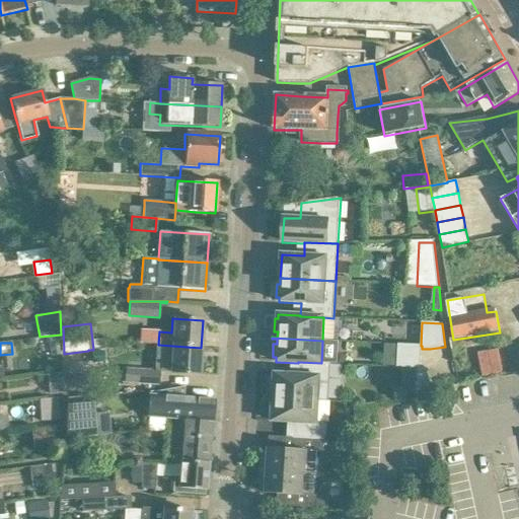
[(201,348),(158,345),(156,345),(154,372),(127,370),(126,382),(160,384),(160,372),(200,375),(201,348)]
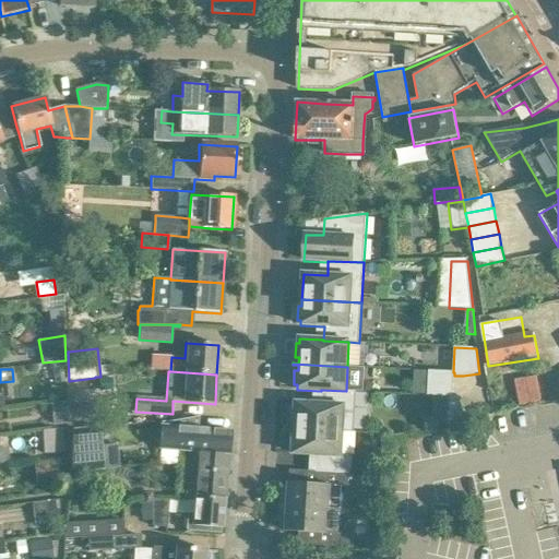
[(454,372),(453,372),(429,371),(428,396),(448,397),(447,424),(465,420),(458,397),(453,397),(454,376),(454,372)]
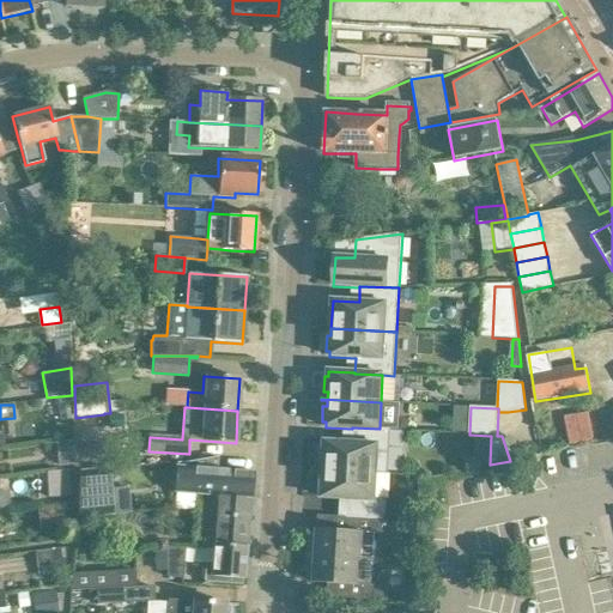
[(92,419),(78,420),(79,432),(93,431),(92,419)]
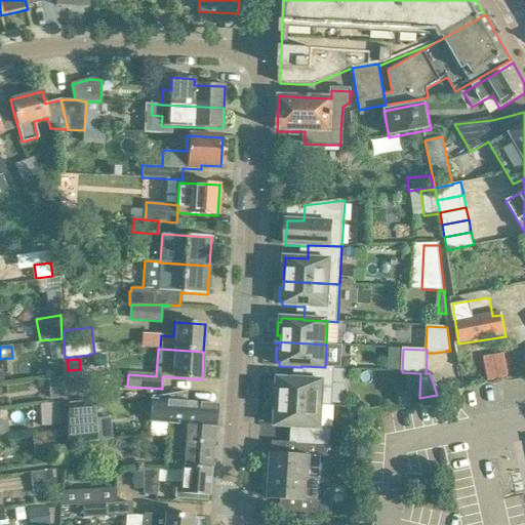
[(277,396),(277,402),(322,405),(322,406),(332,406),(334,367),(325,367),(301,366),(301,367),(300,379),(278,378),(278,382),(275,382),(274,396),(277,396)]
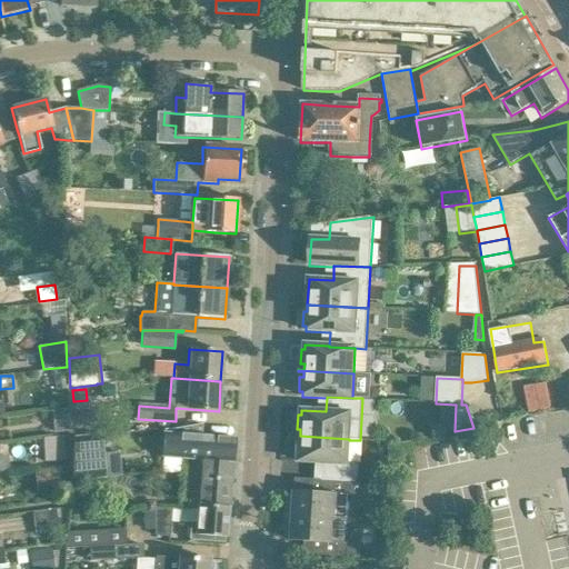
[(52,411),(55,432),(69,431),(67,410),(52,411)]
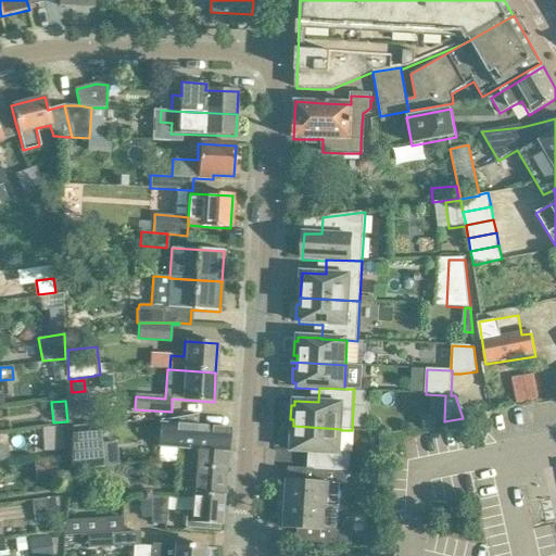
[(159,449),(189,451),(189,450),(227,453),(229,429),(160,424),(159,449)]
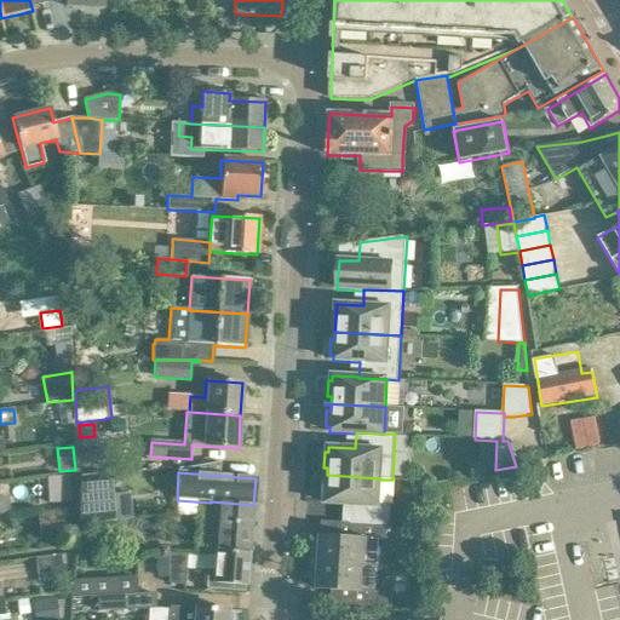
[(80,476),(78,526),(114,521),(114,520),(112,497),(110,474),(80,476)]
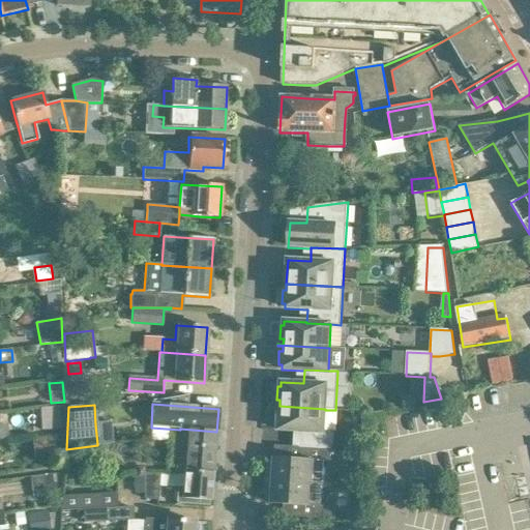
[(325,409),(280,406),(278,413),(275,412),(274,425),(278,427),(277,431),(300,432),(299,447),(333,449),(334,433),(324,432),(325,410),(325,409)]
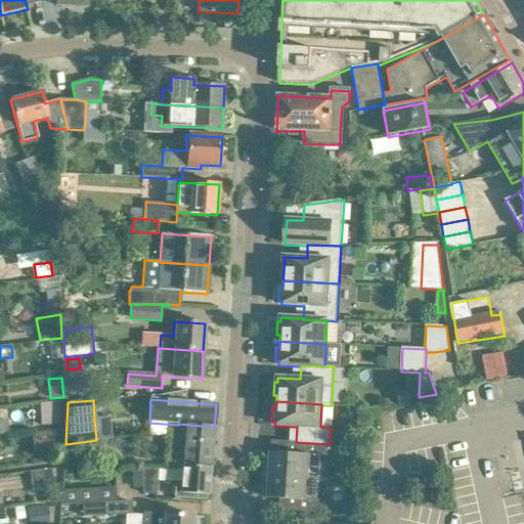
[(40,403),(41,425),(60,423),(58,402),(40,403)]
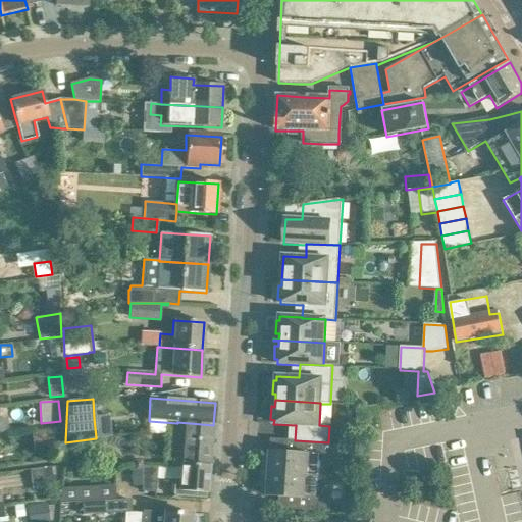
[(173,468),(181,468),(181,464),(210,466),(213,425),(177,422),(177,423),(173,468)]
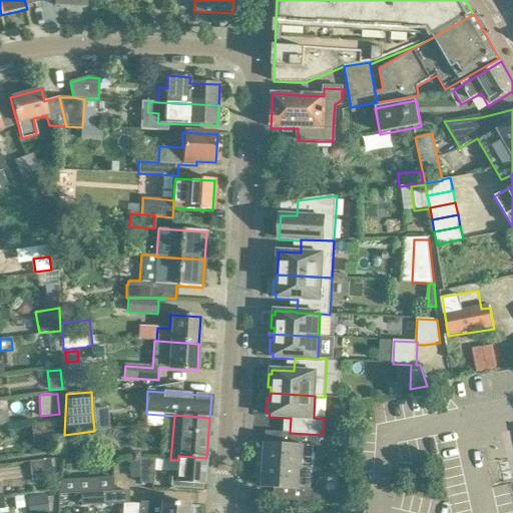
[(31,425),(32,441),(54,439),(53,422),(31,425)]
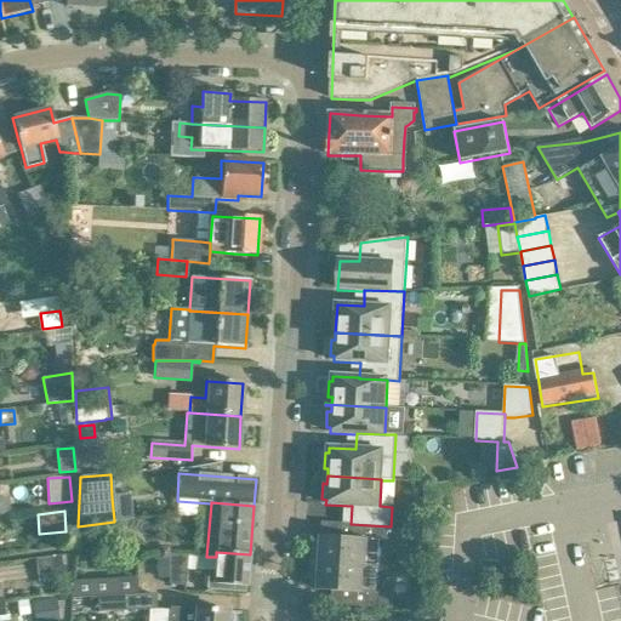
[(311,562),(311,563),(379,567),(381,565),(381,550),(379,547),(380,540),(387,541),(388,527),(355,524),(354,539),(322,536),(322,541),(317,541),(312,563),(311,562)]
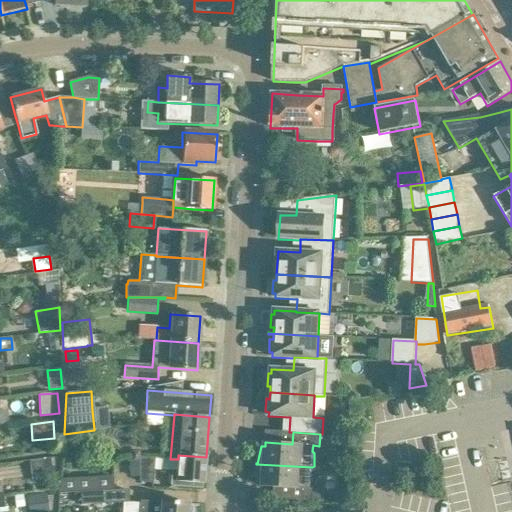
[(129,477),(141,477),(140,457),(141,457),(141,455),(138,451),(131,450),(129,456),(129,477)]
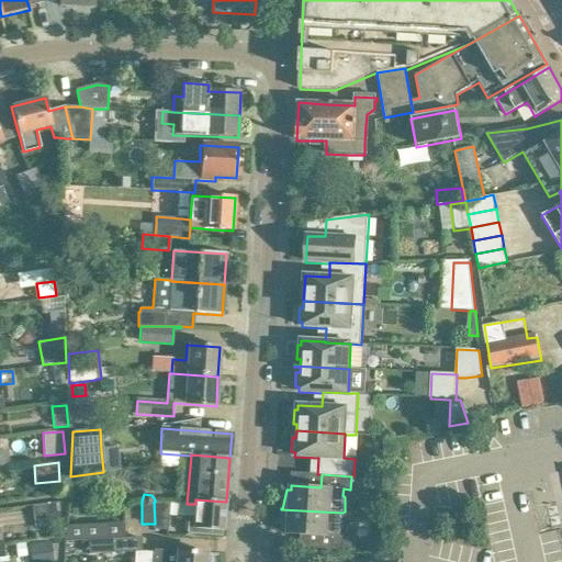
[(195,499),(195,504),(197,504),(195,517),(188,516),(187,532),(188,534),(222,537),(222,531),(224,531),(226,502),(195,499)]
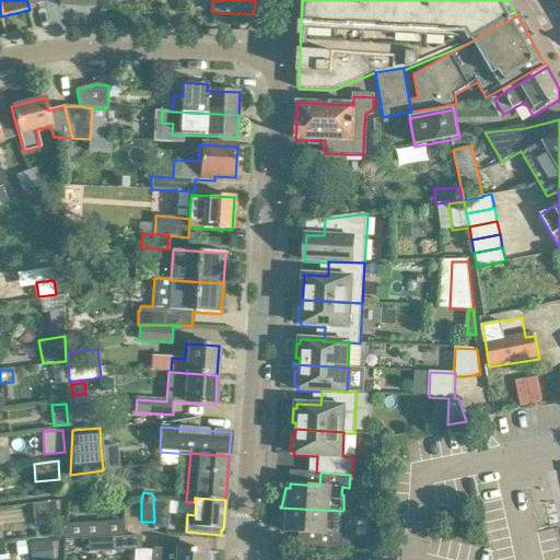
[(32,503),(33,521),(36,521),(37,526),(58,524),(59,500),(32,503)]
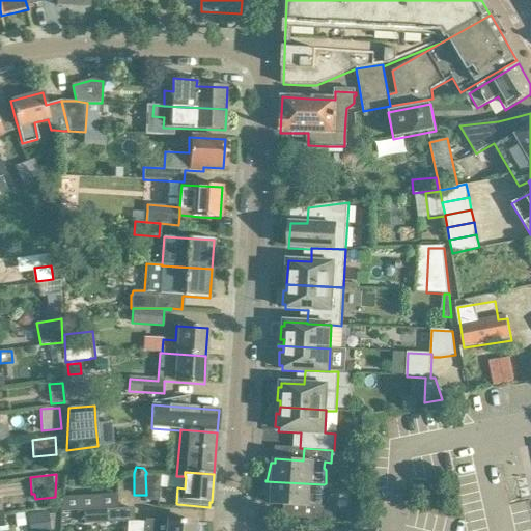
[(145,474),(146,495),(146,500),(158,501),(161,474),(146,474),(145,474)]
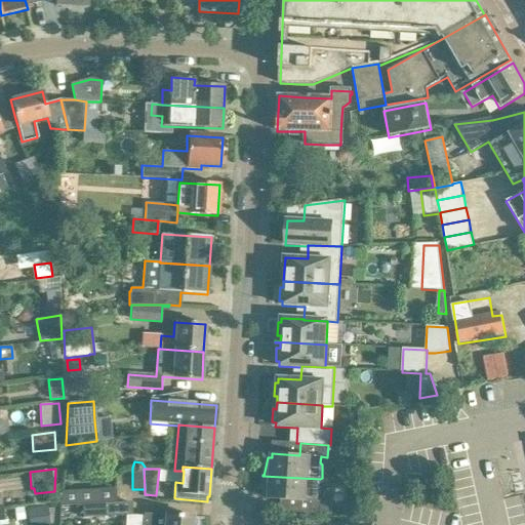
[(320,480),(263,476),(263,477),(264,477),(265,495),(269,495),(269,499),(287,500),(286,512),(332,515),(332,502),(319,502),(320,480)]
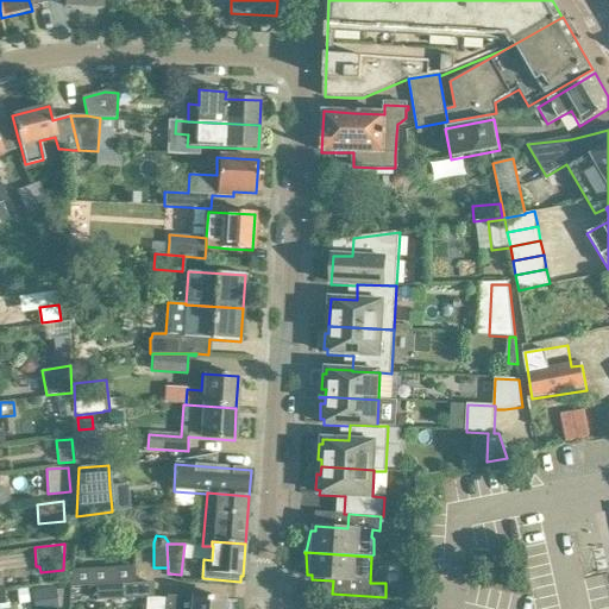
[(100,585),(135,584),(133,567),(70,571),(69,586),(100,585)]
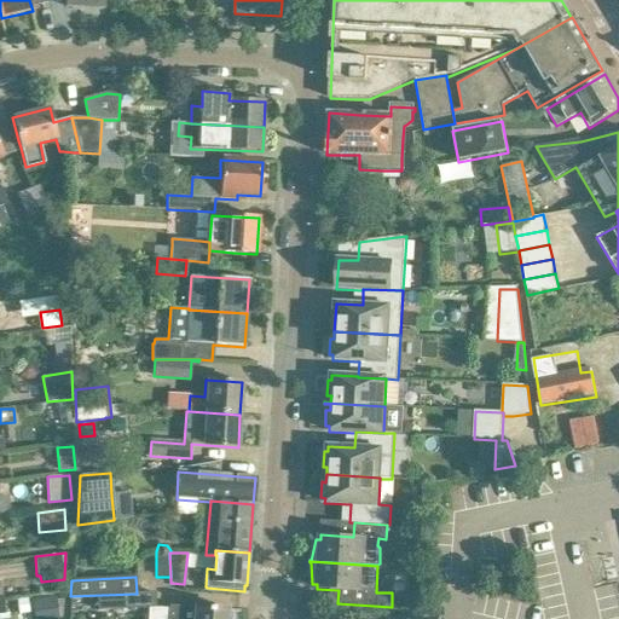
[(143,594),(137,594),(102,595),(103,611),(143,609),(143,594)]
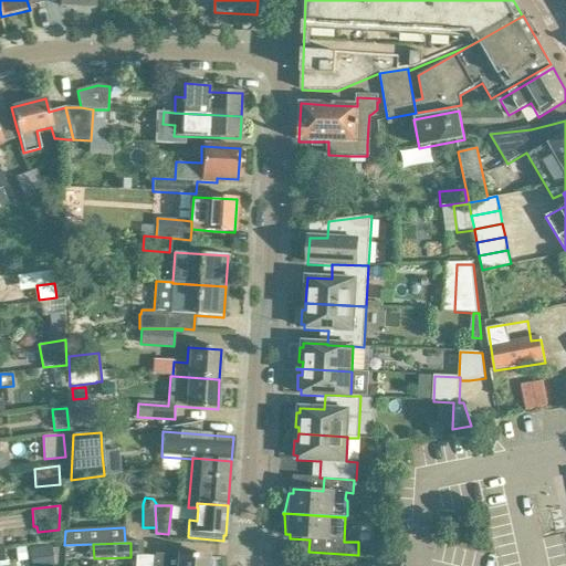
[(29,549),(31,565),(53,565),(51,546),(29,549)]
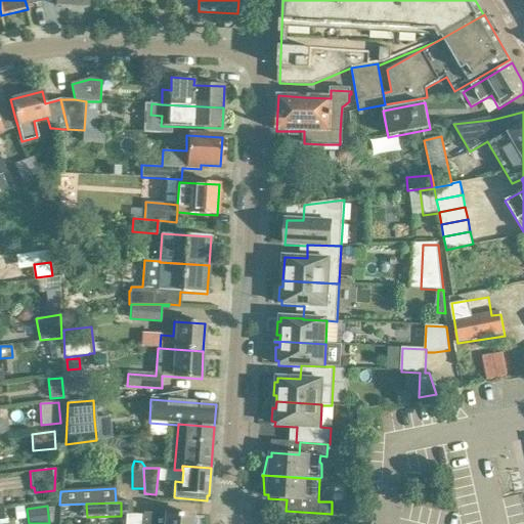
[(142,523),(191,523),(192,515),(165,513),(165,514),(143,513),(142,523)]
